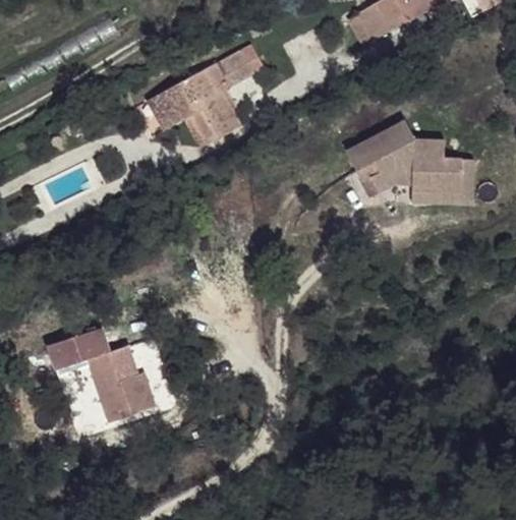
[(418,12),(411,0),(379,0),(374,3),(389,30),(418,12)]
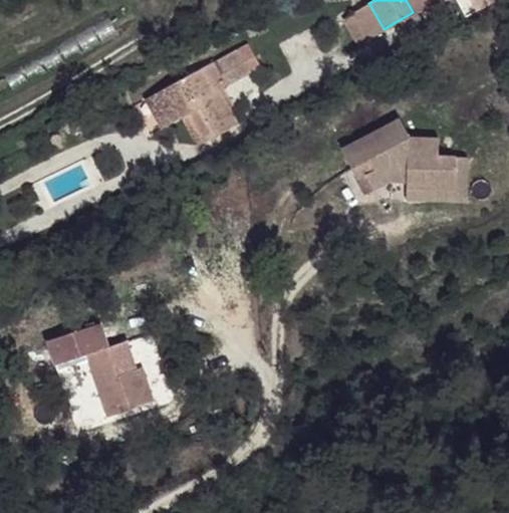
[(406,0),(413,12),(434,2),(433,0),(406,0)]
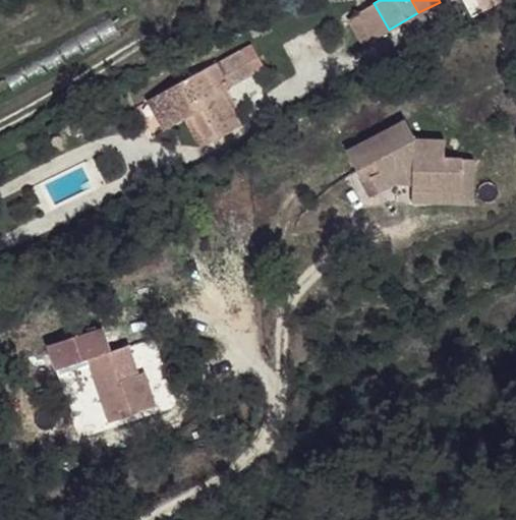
[(389,30),(374,3),(354,13),(369,43),(389,30)]
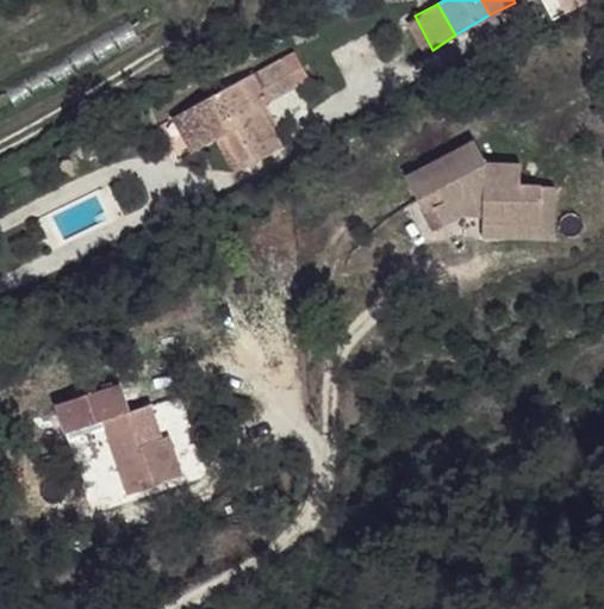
[(530,6),(522,11),(533,28),(540,23),(530,6)]
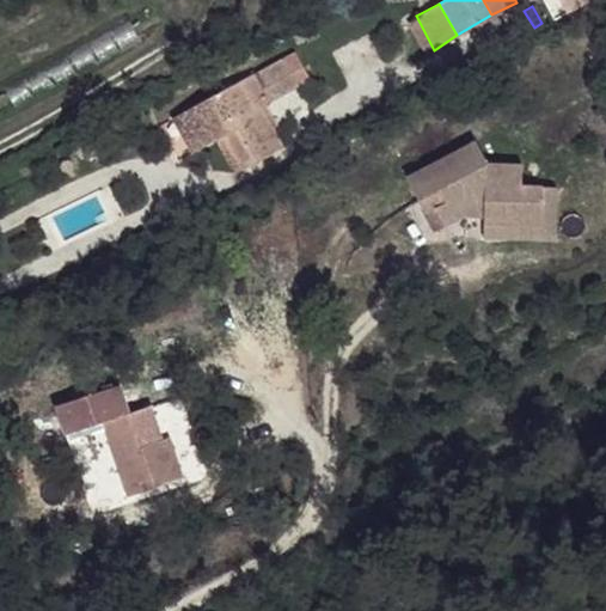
[(434,50),(416,16),(405,23),(424,55),(434,50)]
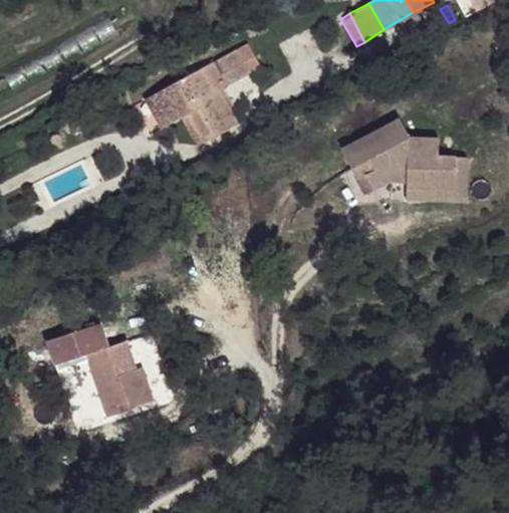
[(244,45),(234,49),(246,73),(256,69),(244,45)]
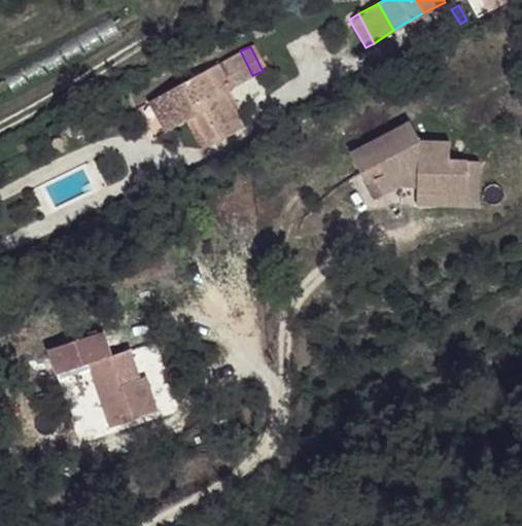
[(252,75),(240,50),(213,63),(224,89),(252,75)]
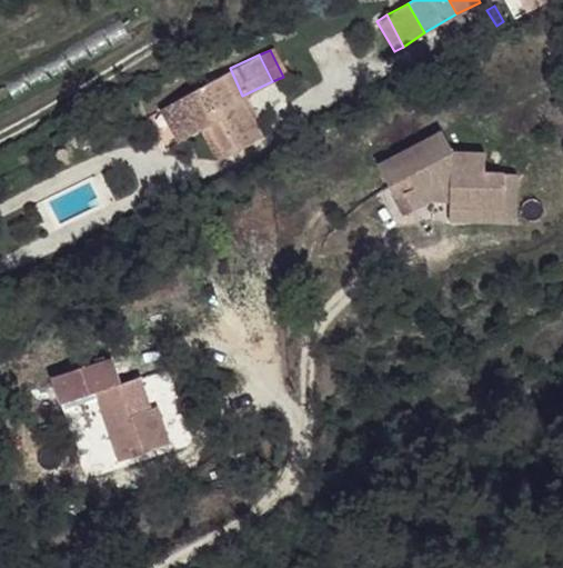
[(242,96),(230,68),(192,86),(207,119),(199,121),(214,157),(252,139),(235,99),(242,96)]
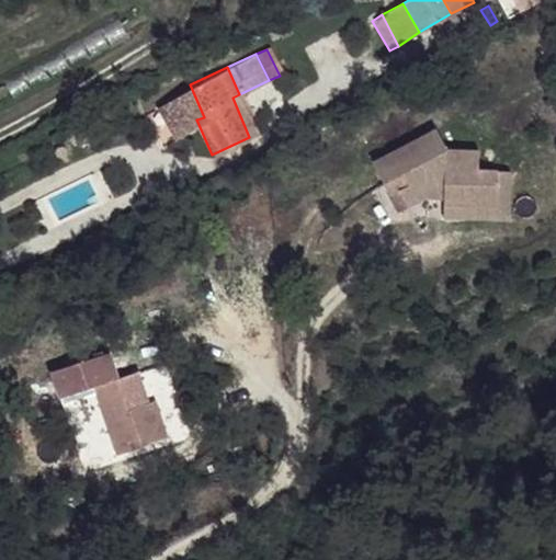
[(204,117),(190,84),(180,89),(196,120),(204,117)]
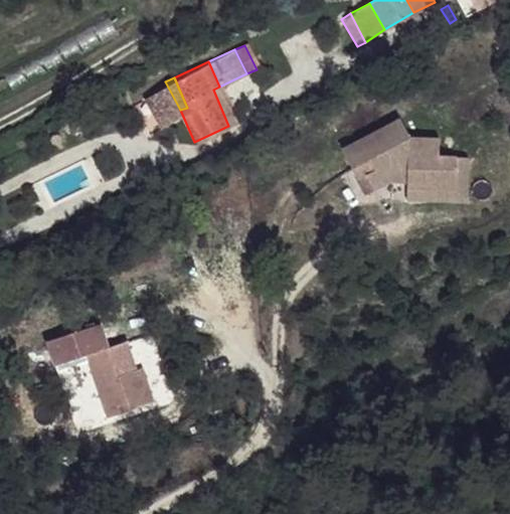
[(400,118),(341,150),(351,169),(371,159),(377,171),(367,176),(375,189),(388,183),(408,183),(408,188),(431,190),(458,193),(458,173),(459,157),(441,155),(429,154),(429,137),(410,136),(400,118)]
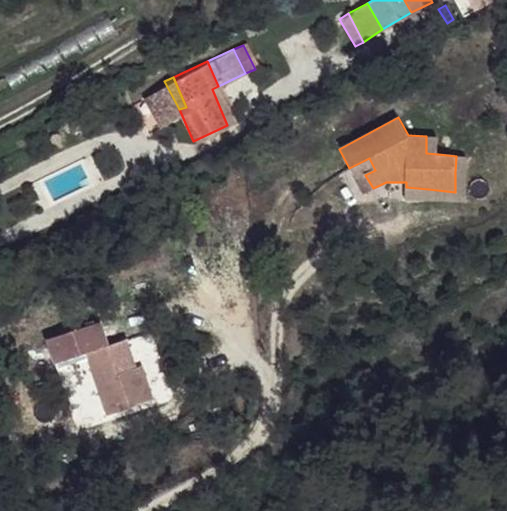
[(438,138),(426,136),(426,153),(438,154),(438,138)]
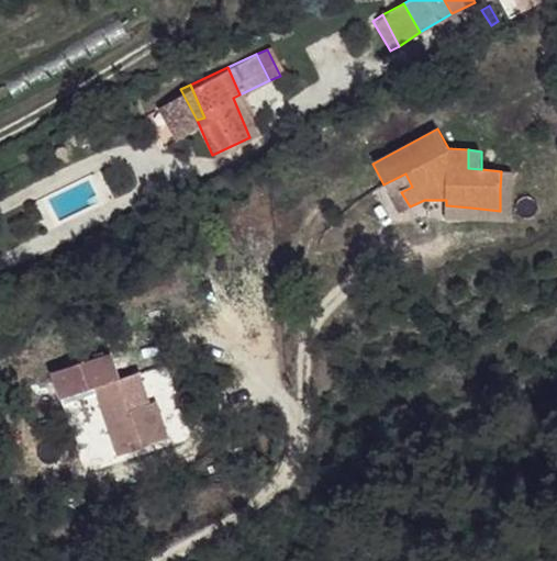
[(512,172),(501,171),(500,189),(512,183),(512,172)]
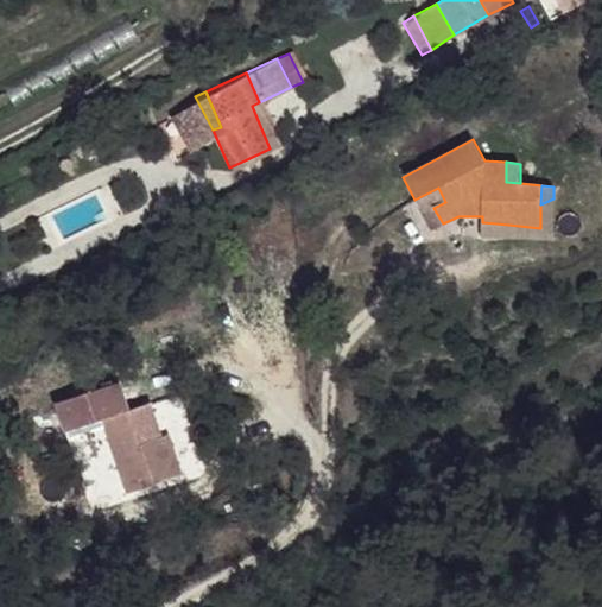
[(438,188),(414,200),(423,213),(433,208),(445,202),(438,188)]
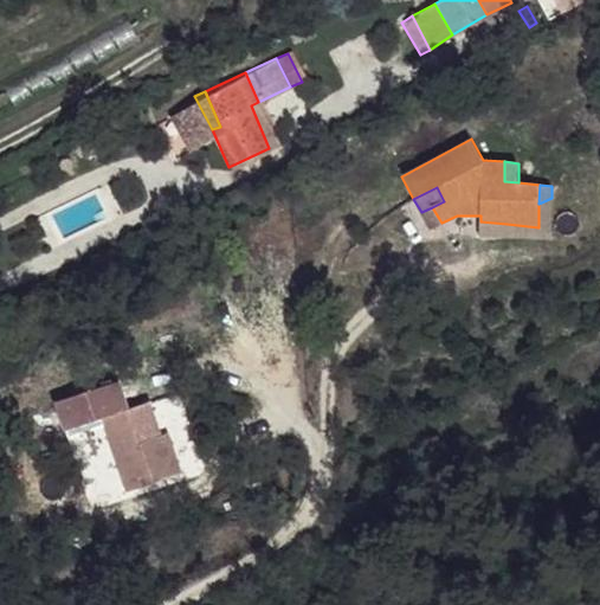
[(552,198),(539,204),(539,227),(507,224),(485,236),(548,240),(552,198)]
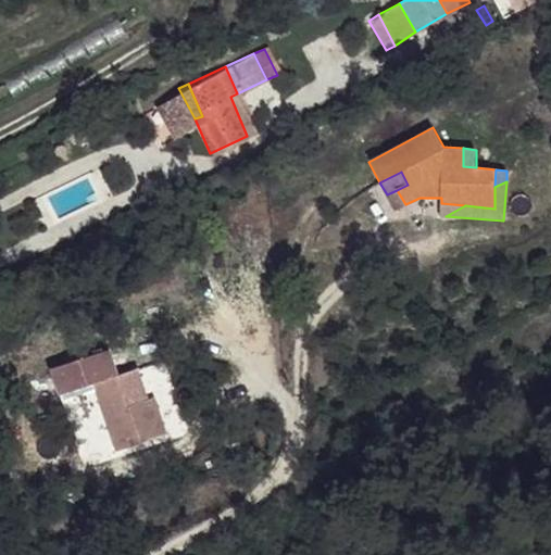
[(465,205),(441,203),(440,216),(446,216),(465,205)]
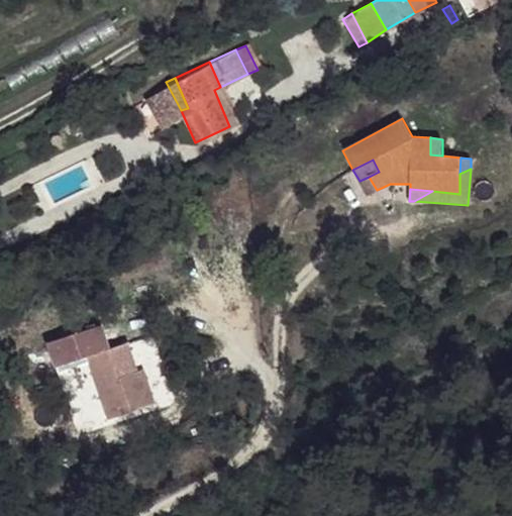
[(115,349),(62,360),(67,387),(100,380),(115,444),(160,434),(150,398),(139,400),(132,374),(122,375),(115,349)]
